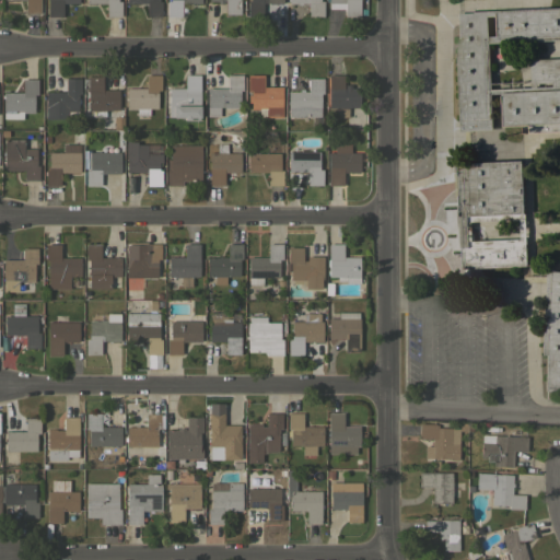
[(39,0),(39,13),(25,13),(25,0),(39,0)]
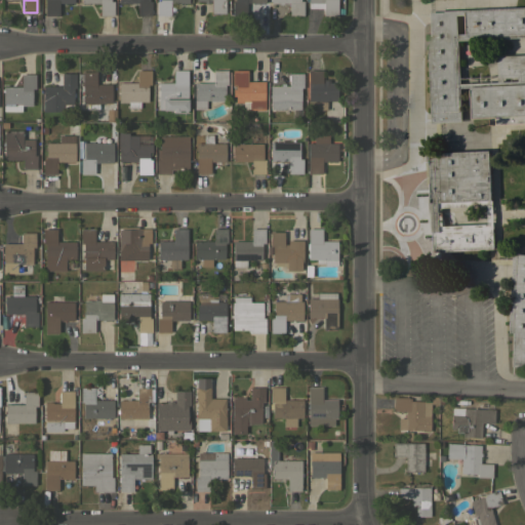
[(74,0),(74,3),(58,3),(58,15),(45,15),(45,0),(74,0)]
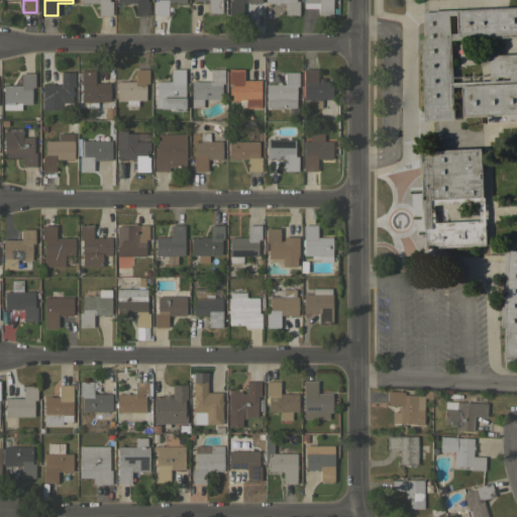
[(108,0),(108,1),(111,1),(112,15),(98,15),(98,3),(80,3),(80,0),(108,0)]
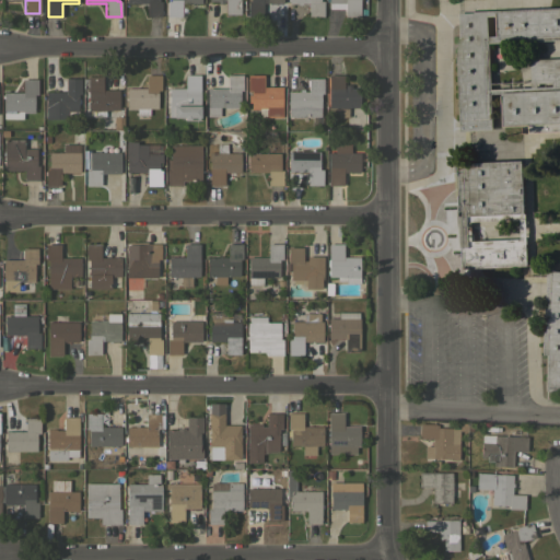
[(161,0),(161,16),(147,16),(147,3),(126,3),(126,0),(161,0)]
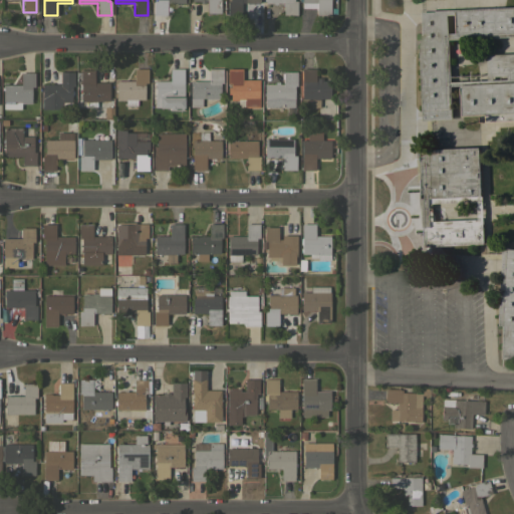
[(184,0),(185,3),(167,3),(167,16),(164,16),(164,15),(154,15),(153,15),(153,1),(156,1),(156,0),(184,0)]
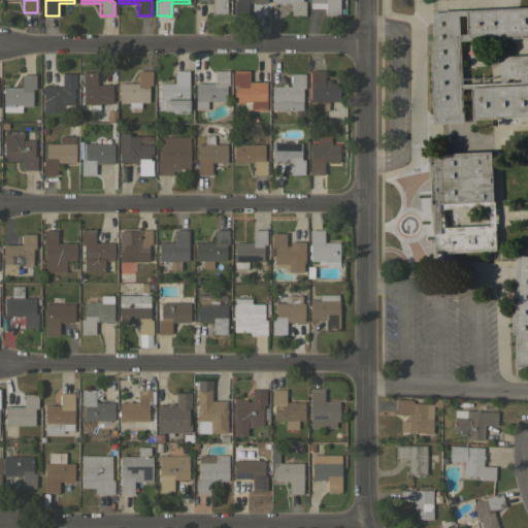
[(226,0),(226,13),(212,13),(212,0),(210,0),(210,3),(205,3),(205,1),(197,1),(197,0),(226,0)]
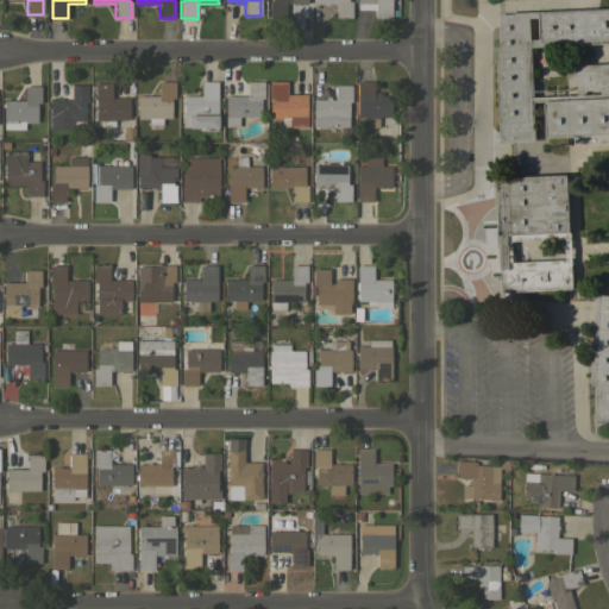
[(307,0),(307,2),(284,2),(284,18),(269,18),(269,0),(307,0)]
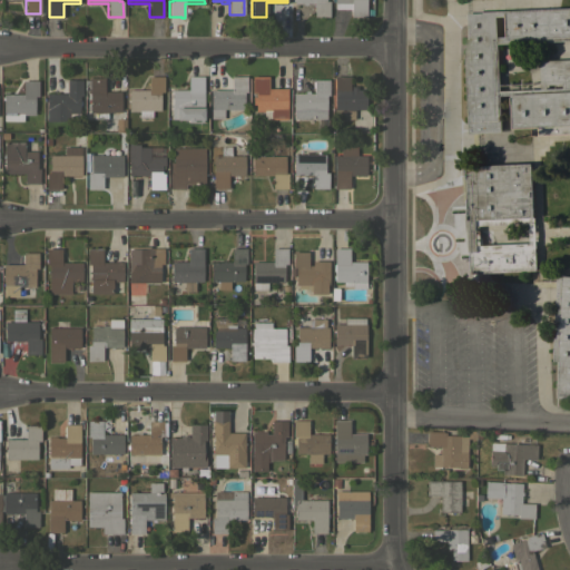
[(328,0),(328,17),(313,16),(313,3),(306,3),(306,5),(302,5),(302,3),(294,2),(294,1),(292,1),(292,0),(328,0)]
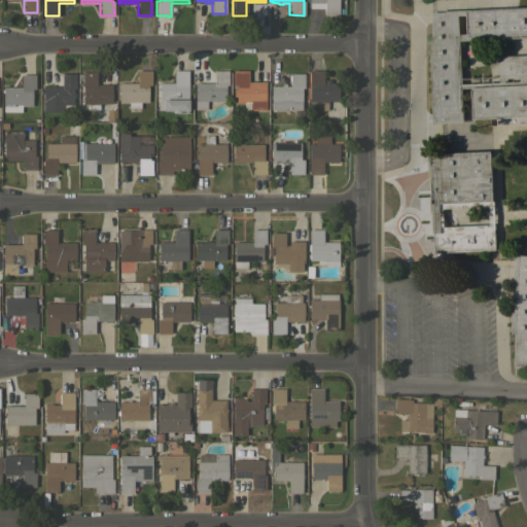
[(338,0),(338,7),(345,8),(345,13),(338,13),(338,14),(324,14),(324,8),(309,8),(309,1),(306,1),(306,0),(338,0)]
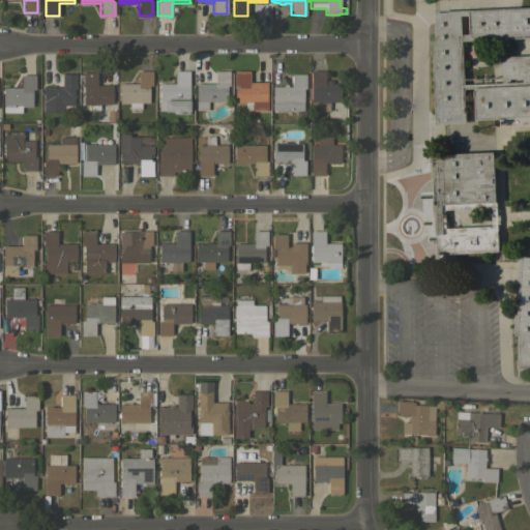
[(436,125),(431,12),(529,7),(529,38),(463,41),(465,85),(503,83),(501,57),(529,55),(529,124),(500,126),(500,119),(476,120),(475,89),(465,90),(467,123),(436,125)]
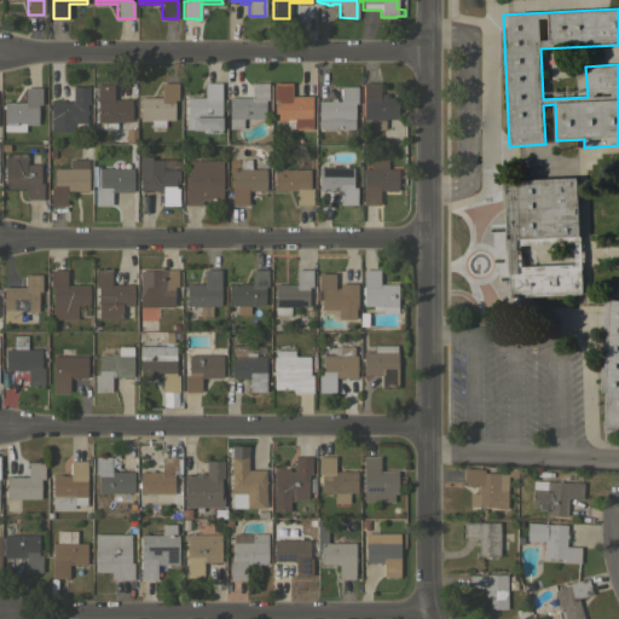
[(161,97),(161,82),(177,82),(177,99),(173,99),(173,120),(165,120),(165,127),(151,127),(151,120),(139,120),(139,97),(161,97)]
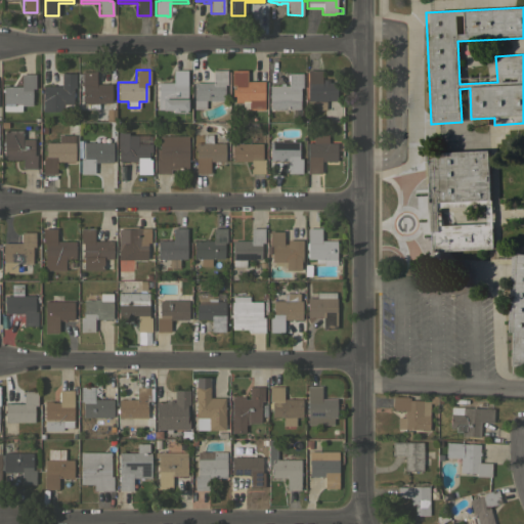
[(173,82),(173,70),(186,70),(186,108),(185,108),(185,112),(172,112),(172,108),(158,108),(158,82),(173,82)]
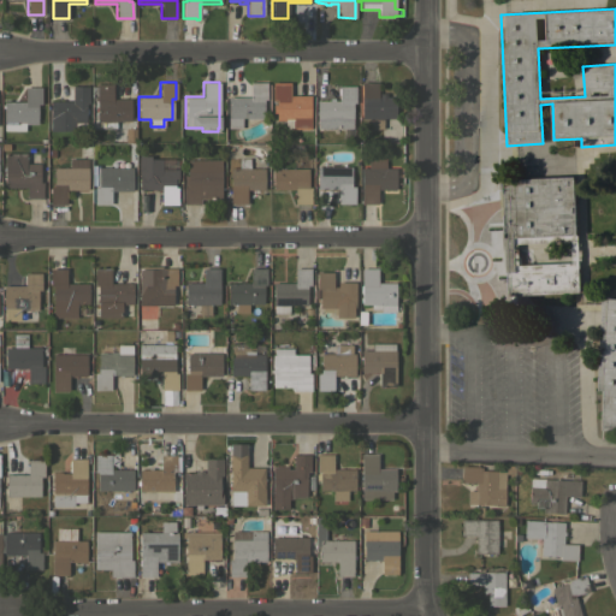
[(250,96),(250,82),(266,82),(266,99),(264,99),(264,117),(241,118),(241,128),(229,128),(227,96),(250,96)]
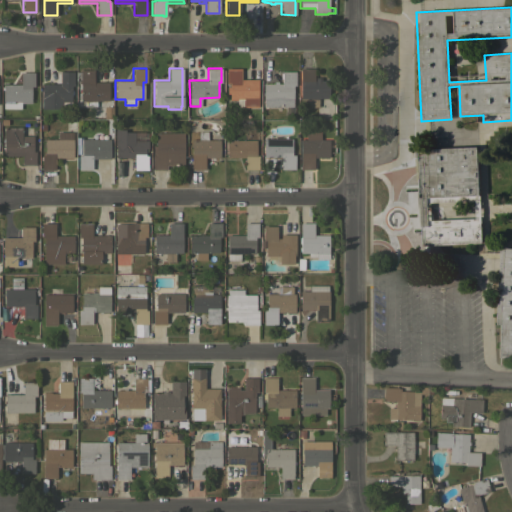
[(257,79),(257,107),(243,107),(243,99),(229,99),(229,93),(226,93),(226,86),(229,86),(229,83),(226,83),(226,68),(241,68),(241,79),(257,79)]
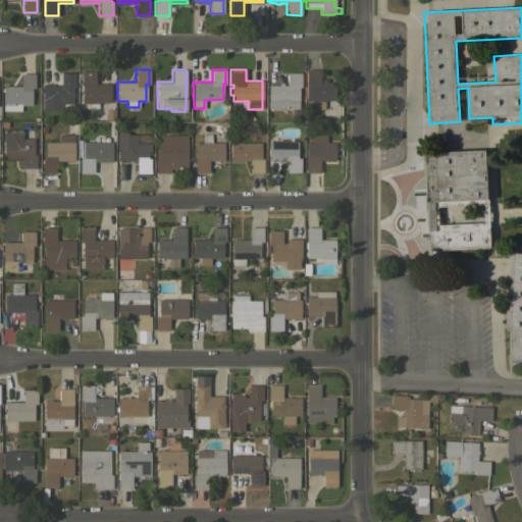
[(319,69),(319,81),(321,81),(321,76),(327,76),(327,81),(334,81),(334,100),(324,100),(324,108),(312,108),(312,100),(306,100),(306,69),(319,69)]
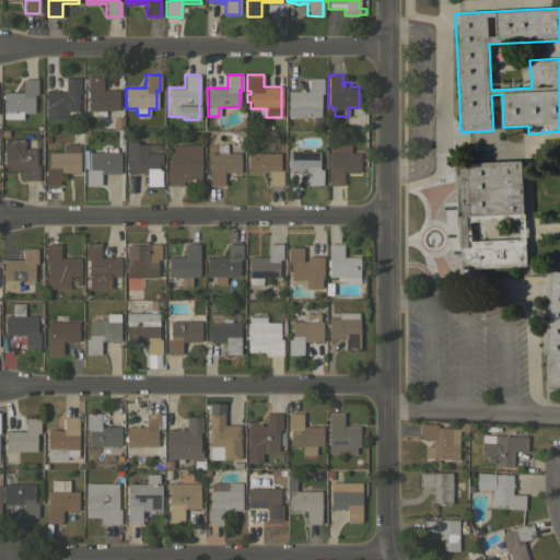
[(102,77),(102,90),(118,90),(118,109),(105,109),(105,116),(92,116),(92,109),(88,109),(88,84),(83,84),(83,78),(88,78),(88,77),(102,77)]
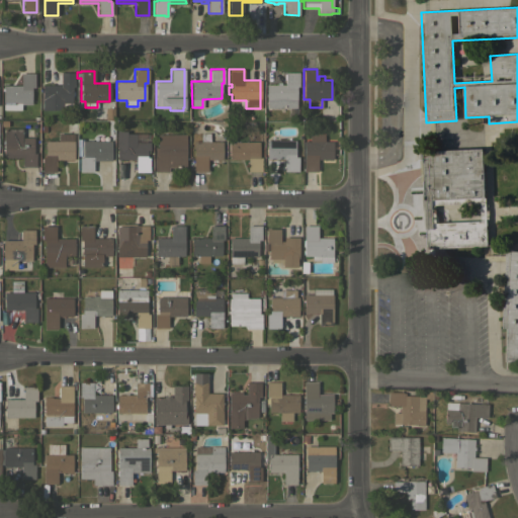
[(60,85),(60,72),(74,72),(74,86),(71,86),(71,91),(73,91),(73,95),(72,95),(72,109),(41,109),(41,85),(60,85)]
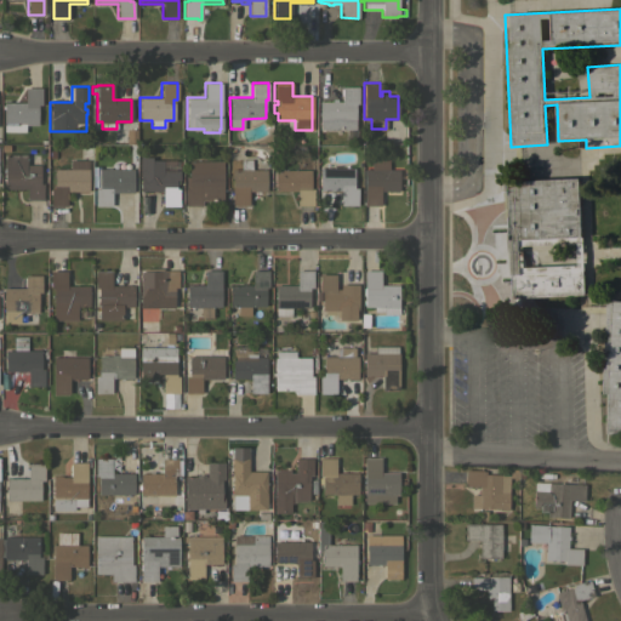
[(341,101),(341,86),(358,86),(358,103),(354,103),(354,129),(357,129),(357,138),(345,138),(345,129),(339,129),(339,131),(328,131),(328,130),(319,130),(319,101),(341,101)]
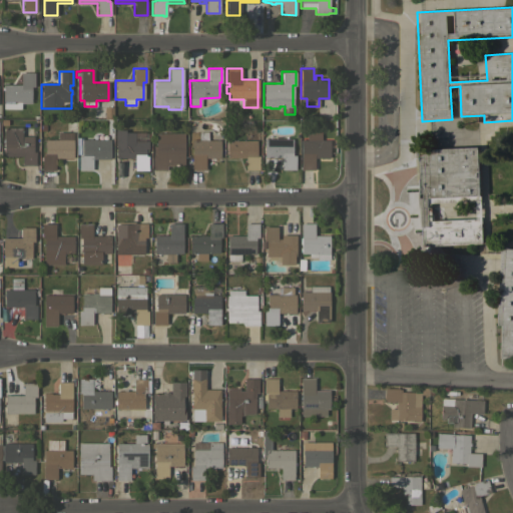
[(20,84),(20,72),(34,72),(34,86),(30,86),(31,102),(20,103),(20,108),(3,108),(3,102),(2,102),(2,84),(20,84)]
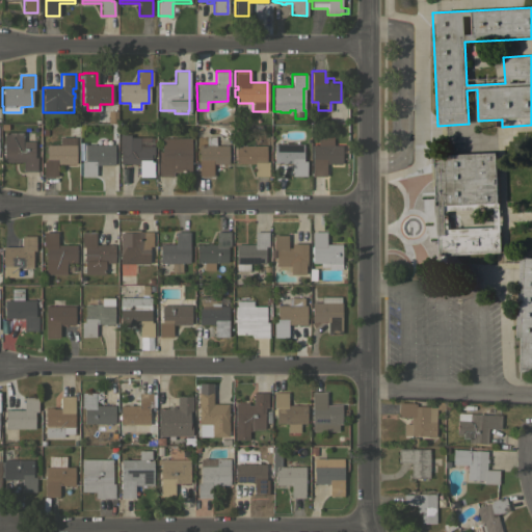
[(107,122),(107,108),(116,108),(116,122),(107,122)]
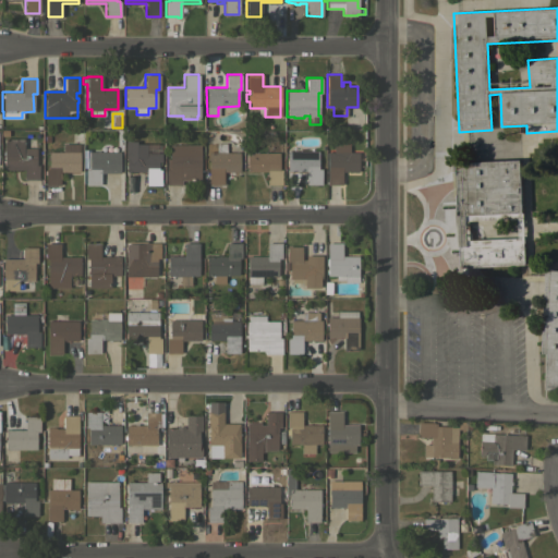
[(23,138),(23,148),(35,148),(35,165),(38,165),(38,179),(24,179),(24,170),(3,170),(3,138),(23,138)]
